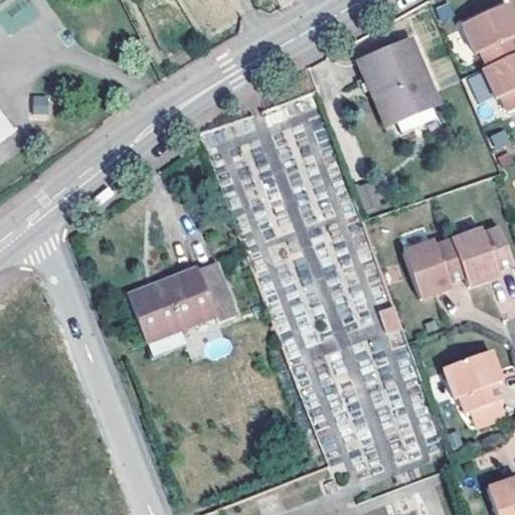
[(514,25),(514,18),(509,4),(462,24),(475,54),(481,52),(487,66),(514,53),(514,34),(511,27),(514,25)]
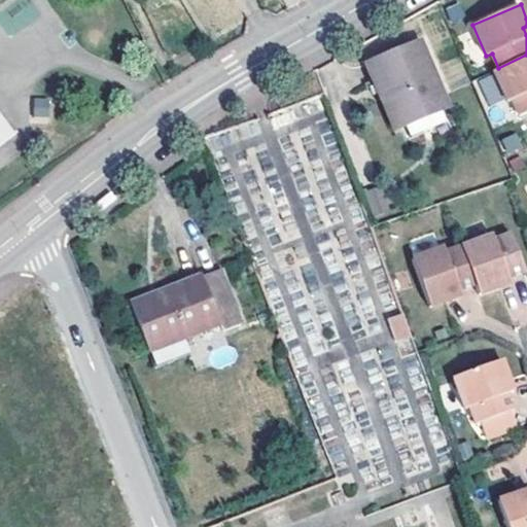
[(434,92),(440,89),(421,43),(366,66),(374,85),(380,83),(383,92),(399,130),(405,127),(413,144),(456,126),(449,110),(444,111),(434,92)]
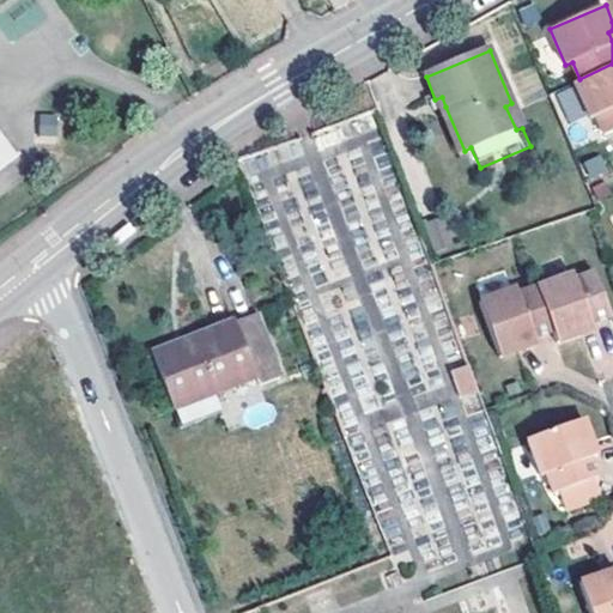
[(612,64),(580,79),(572,82),(588,120),(595,117),(602,134),(612,128),(612,64)]
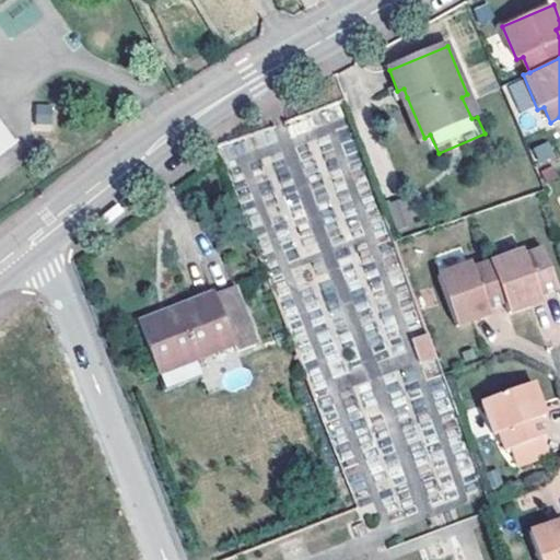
[(517,113),(534,106),(522,77),(505,84),(517,113)]
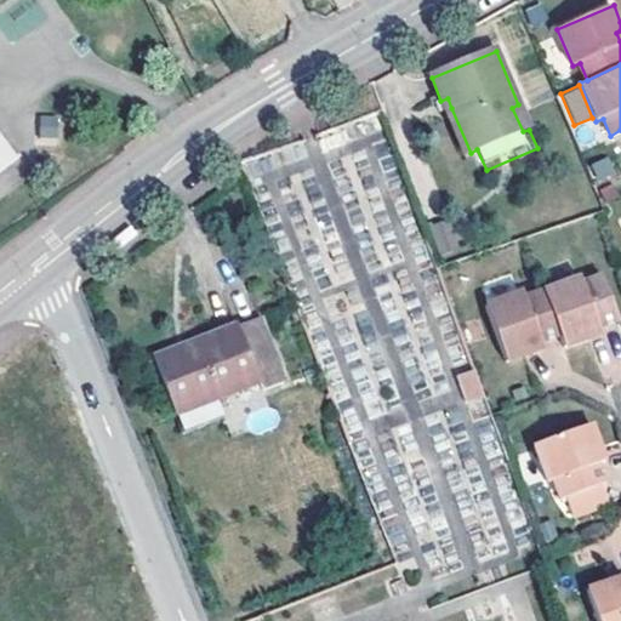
[(448,98),(440,101),(434,104),(438,113),(451,108),(448,98)]
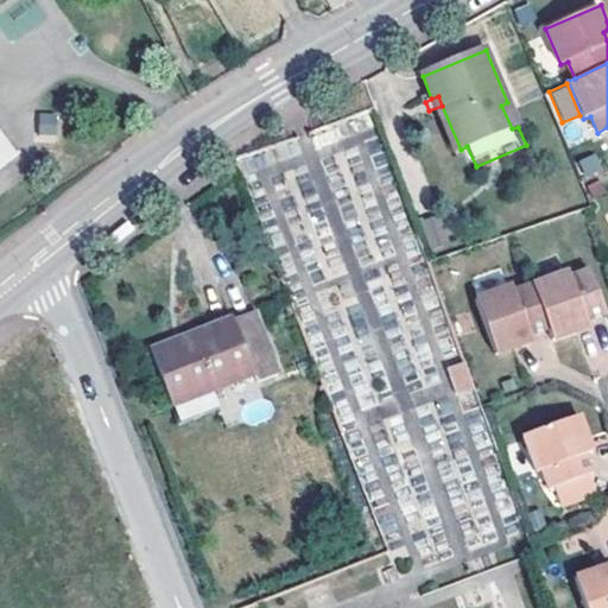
[(369,111),(244,154),(381,555),(409,545),(417,569),(502,539),(496,521),(506,518),(482,447),(487,445),(477,417),(463,423),(455,399),(475,393),(462,356),(454,360),(435,305),(437,304),(369,111)]
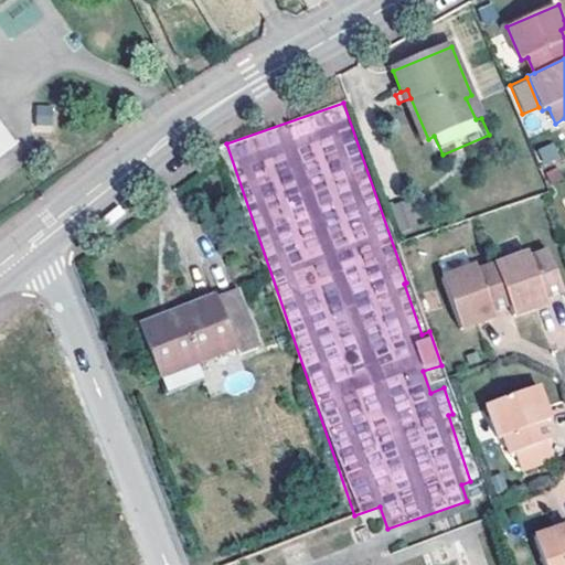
[(36,105),(36,126),(55,126),(55,105),(36,105)]
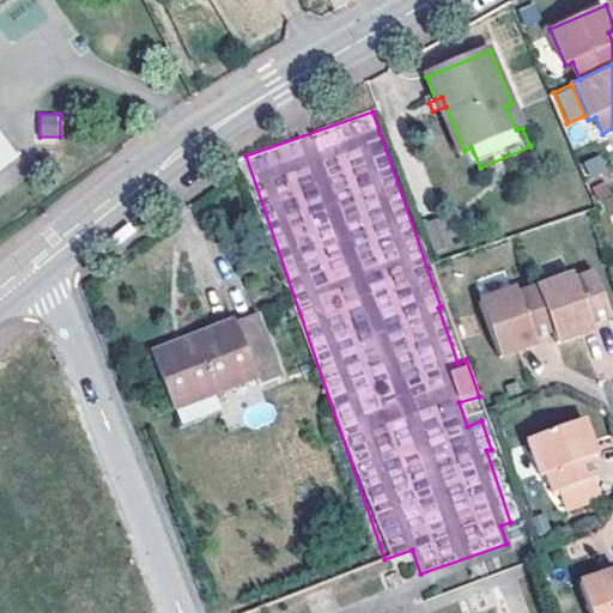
[(0,167),(14,157),(0,137),(0,167)]
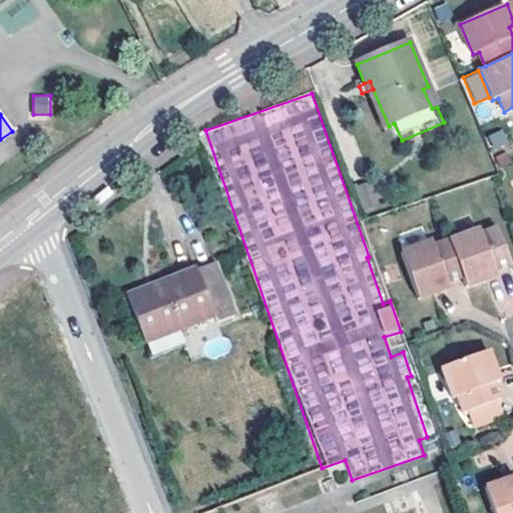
[(486,135),(492,150),(508,144),(502,128),(486,135)]
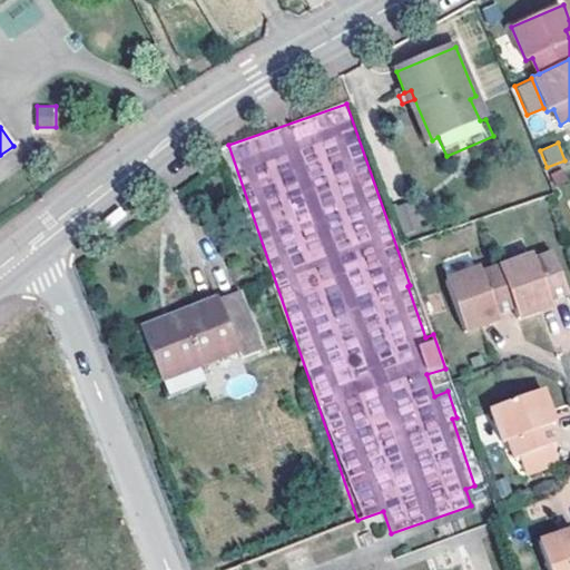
[(553,257),(536,264),(534,259),(498,273),(511,308),(517,324),(540,316),(538,310),(553,304),(568,298),(553,257)]
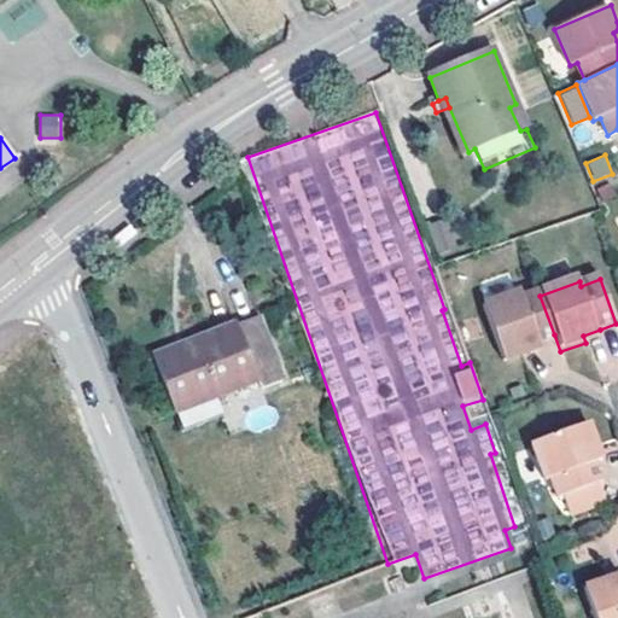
[(554,334),(540,296),(525,301),(523,295),(482,309),(502,365),(528,356),(524,345),(538,340),(554,334)]
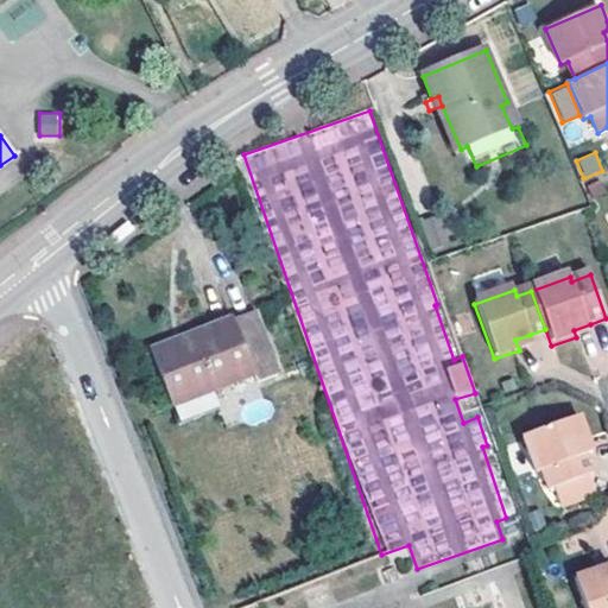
[(179,424),(220,409),(214,393),(254,379),(257,386),(276,378),(252,314),(152,350),(179,424)]
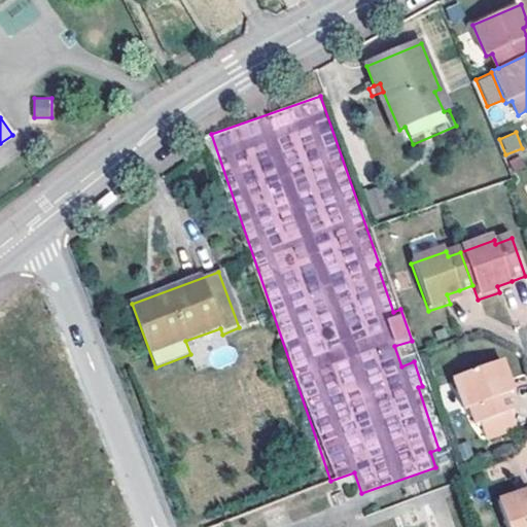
[(512,281),(497,286),(499,292),(514,287),(512,281)]
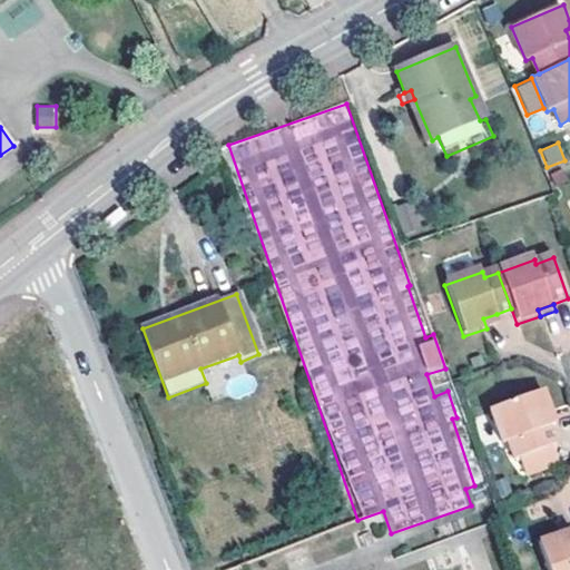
[(500,323),(497,314),(483,318),(487,328),(500,323)]
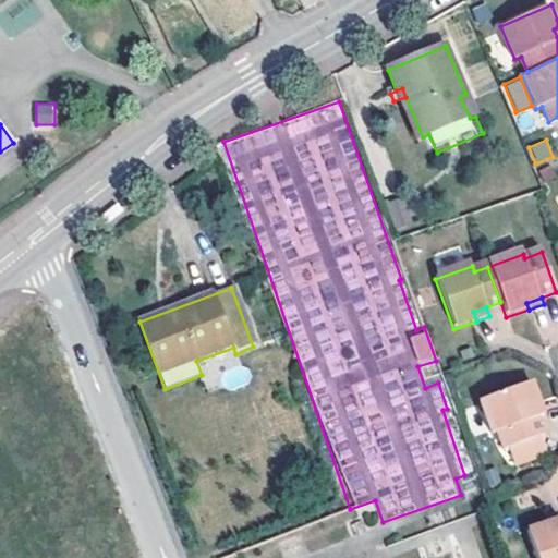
[(202,375),(165,389),(167,393),(204,380),(202,375)]
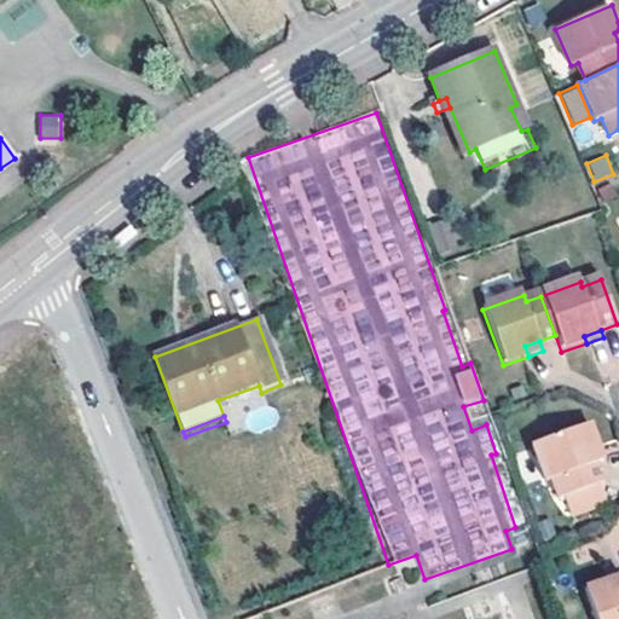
[(588,426),(531,445),(544,484),(551,481),(559,502),(563,499),(571,518),(606,504),(600,487),(601,486),(595,467),(590,453),(597,451),(588,426)]
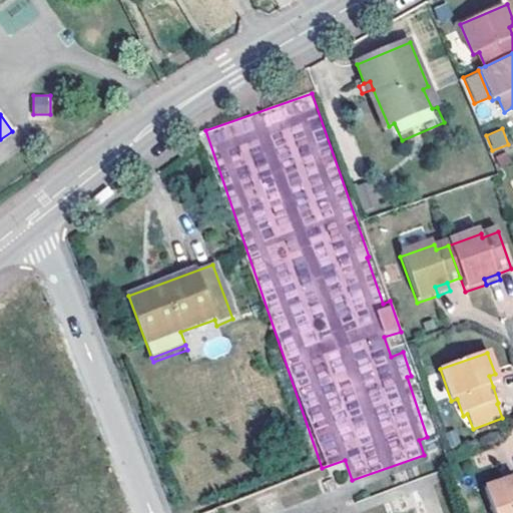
[(498,384),(495,374),(489,376),(493,387),(498,384)]
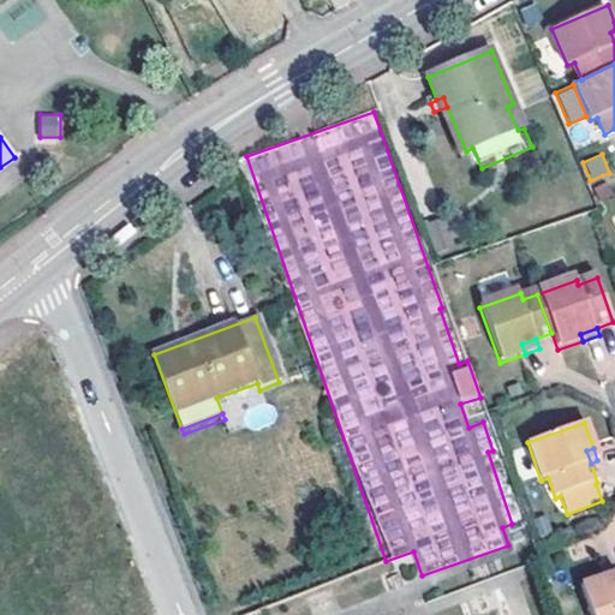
[(614,614),(614,586),(609,590),(605,583),(583,592),(590,614),(614,614)]
